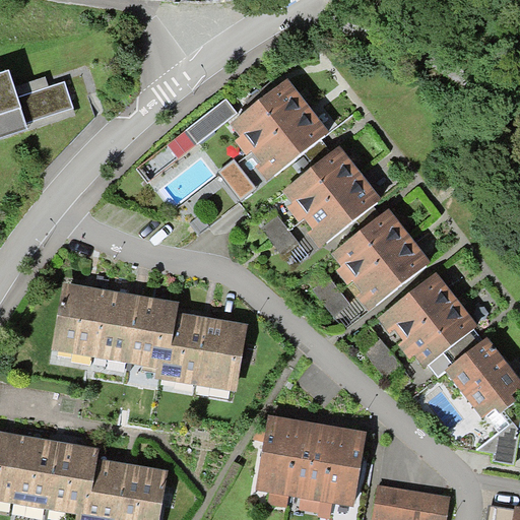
[(9,76),(0,78),(0,140),(27,132),(24,124),(17,100),(9,76)]
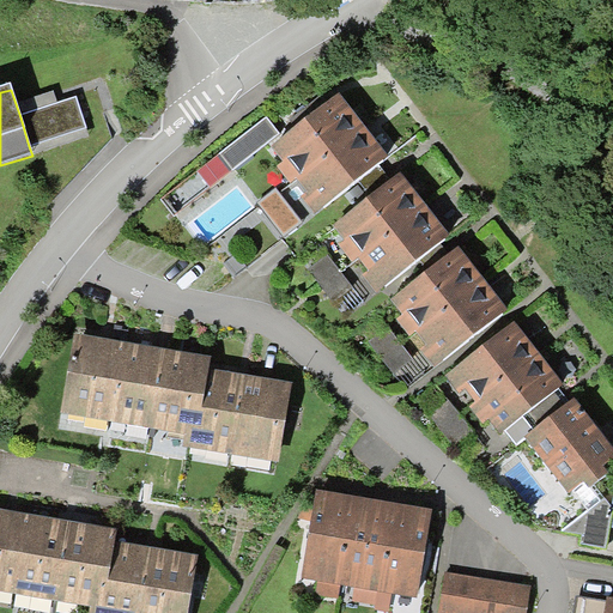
[(292,182),(297,178),(364,123),(340,93),(328,103),(322,96),(292,120),(297,126),(272,146),(284,161),(278,165),(292,182)]
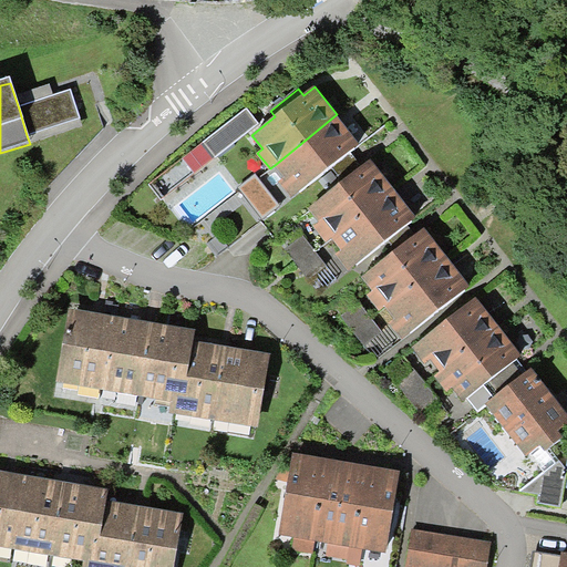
[(19,109),(27,135),(79,119),(71,92),(19,109)]
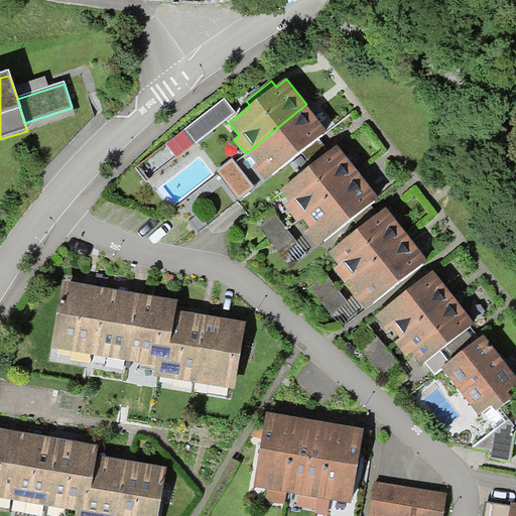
[(185,131),(196,145),(237,114),(227,100),(185,131)]
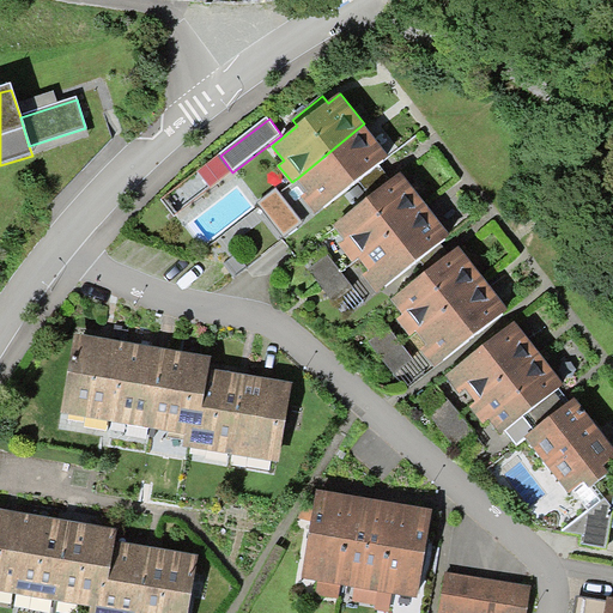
[(364,123),(297,178),(308,192),(301,196),(316,214),(389,155),(364,123)]
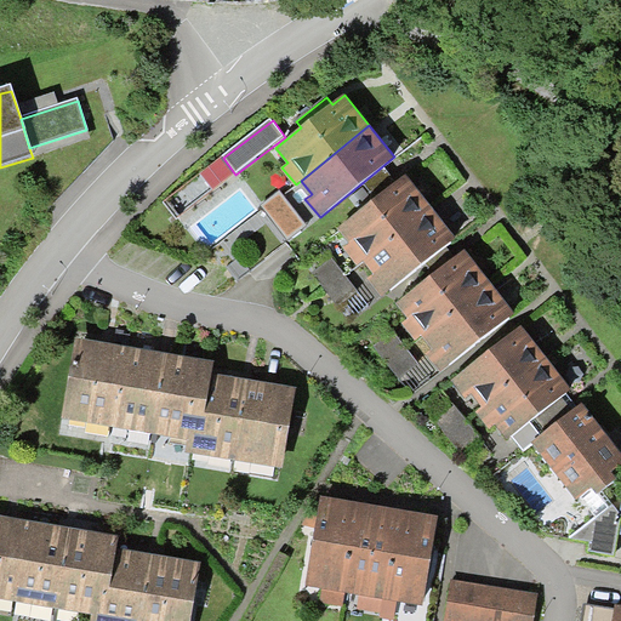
[(408,171),(341,223),(365,255),(432,203),(408,171)]
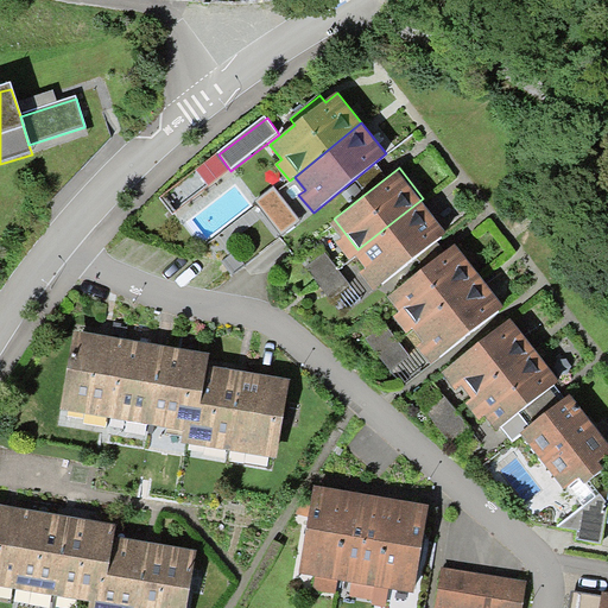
[(260,194),(283,229),(303,217),(280,182),(260,194)]
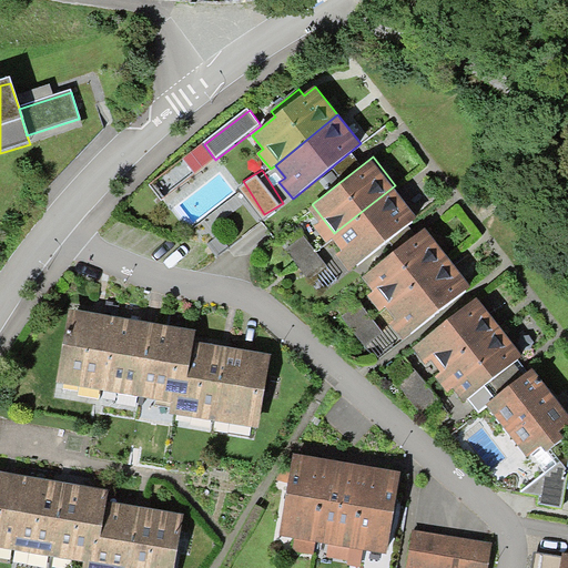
[(356,262),(417,214),(395,185),(334,233),(356,262)]
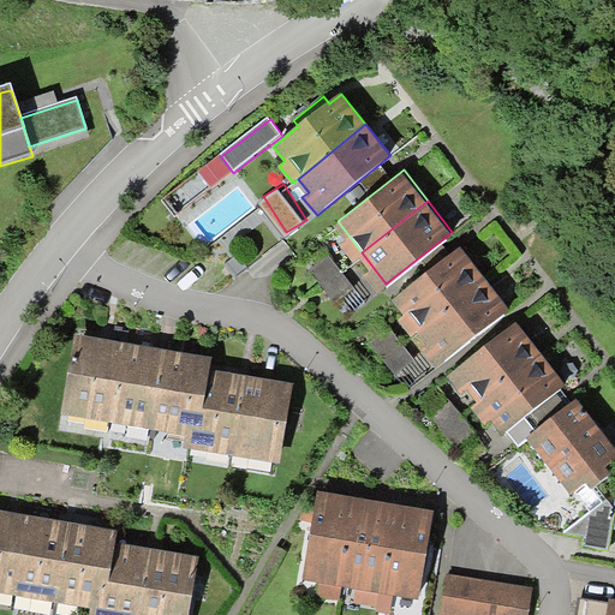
[(394,296),(418,327),(485,275),(461,243),(394,296)]
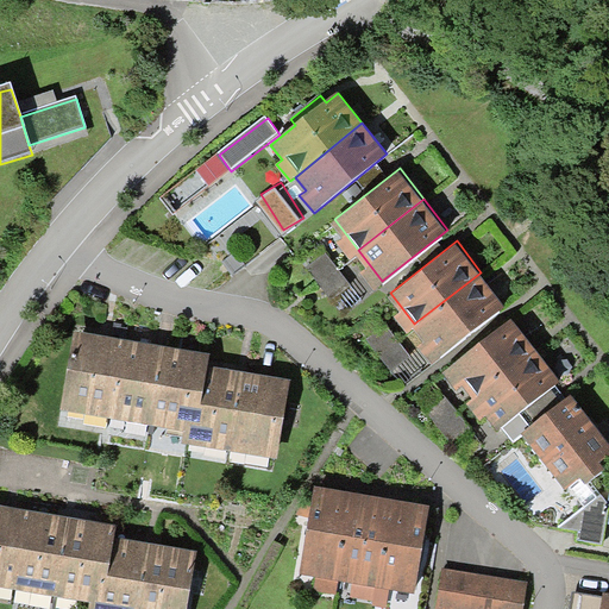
[(311,264),(347,308),(365,294),(328,250),(311,264)]
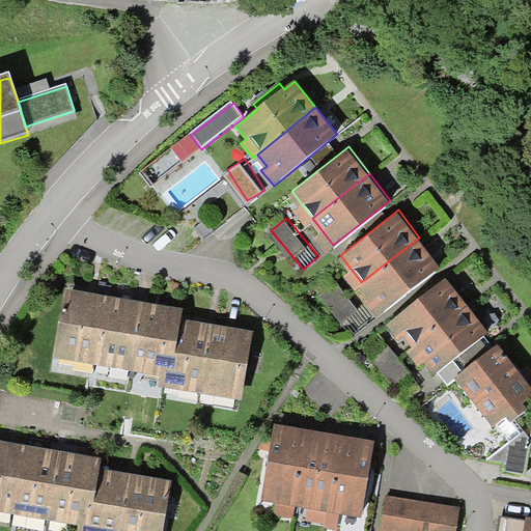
[(382,308),(439,262),(419,238),(361,282),(382,308)]
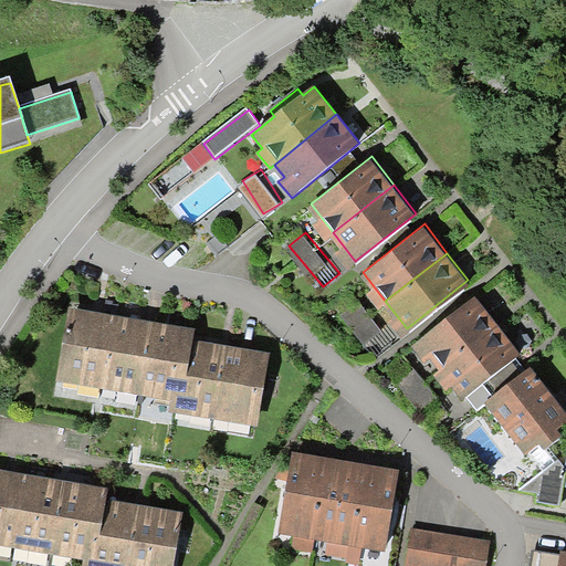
[(521,355),(475,296),(411,346),(425,363),(430,359),(440,371),(435,376),(446,391),(452,387),(462,400),(467,397),(516,358),(521,355)]
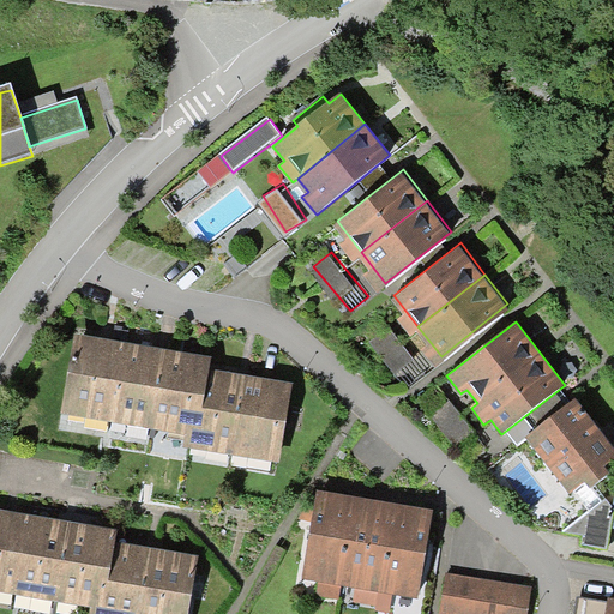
[(61,414),(103,421),(116,341),(73,333),(61,414)]
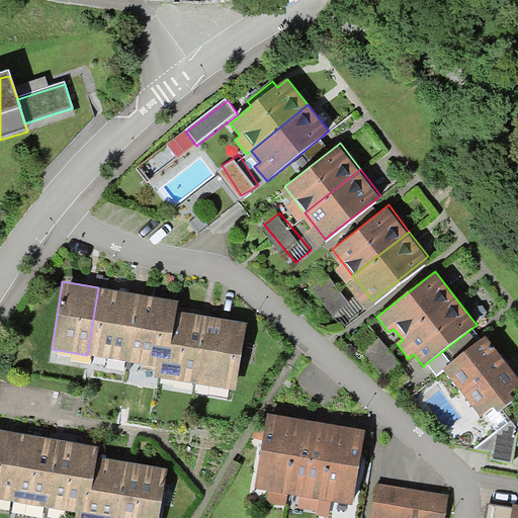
[(125,361),(136,293),(98,287),(87,355),(125,361)]
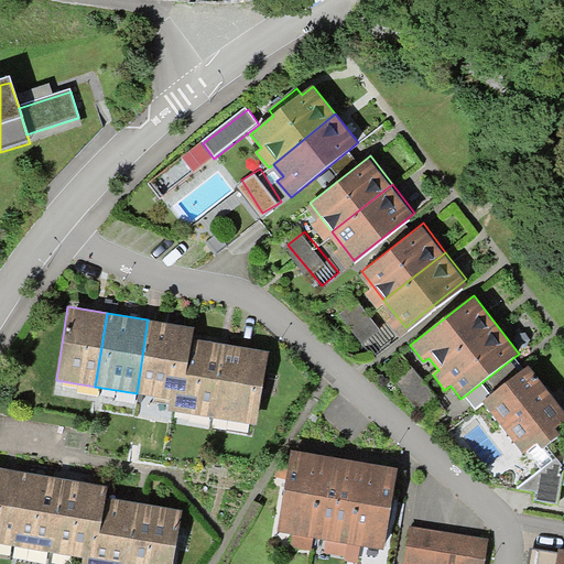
[(137,393),(172,399),(184,400),(194,339),(195,327),(148,320),(137,393)]
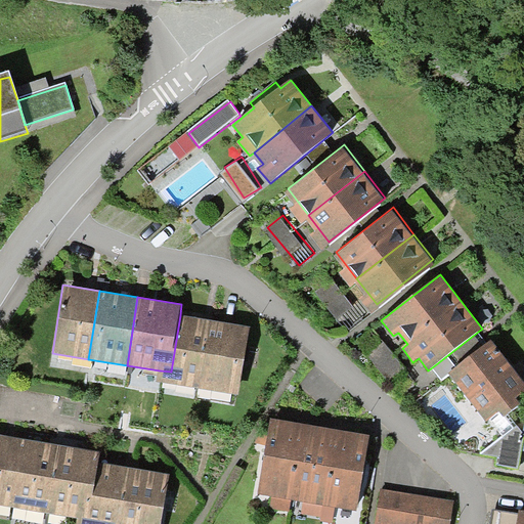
[(158,382),(198,388),(208,320),(180,315),(171,372),(160,370),(158,382)]
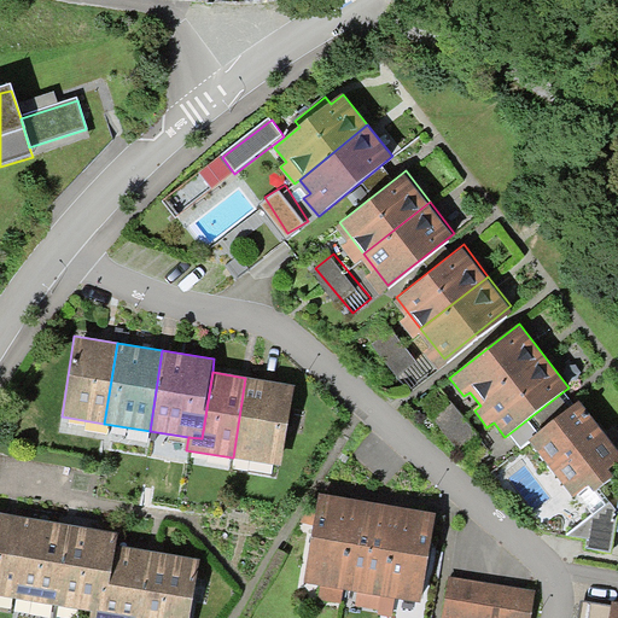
[(245,378),(233,458),(283,466),(296,385),(245,378)]
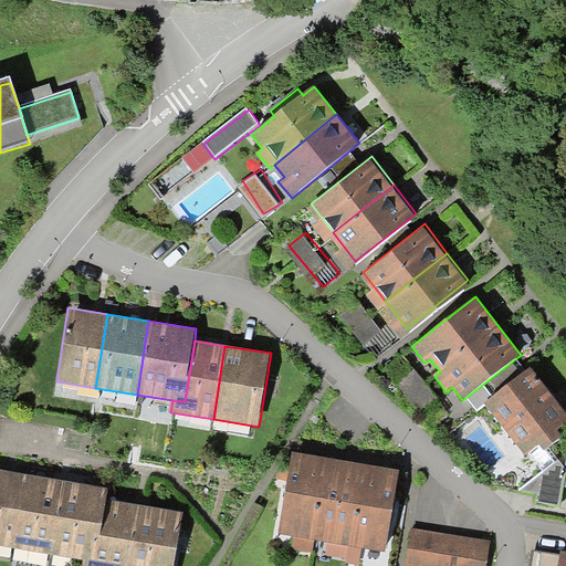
[(526,371),(516,358),(467,397),(477,410),(485,404),(506,430),(553,395),(532,367),(526,371)]
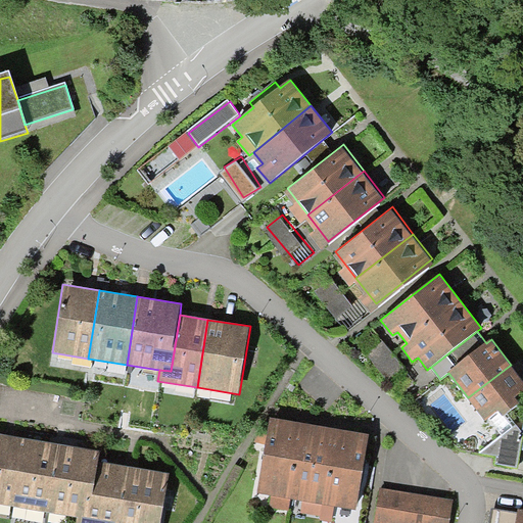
[(522,380),(511,365),(468,397),(486,421),(498,411),(504,417),(520,403),(516,397),(522,391),(522,380)]
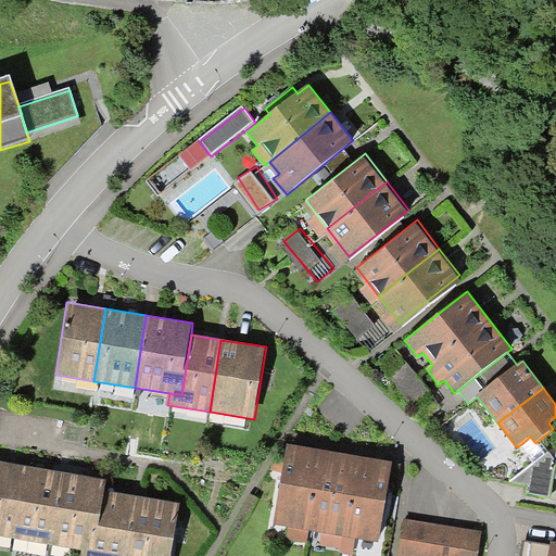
[(306,546),(307,533),(321,452),(287,446),(274,526),(289,528),(287,543),(306,546)]
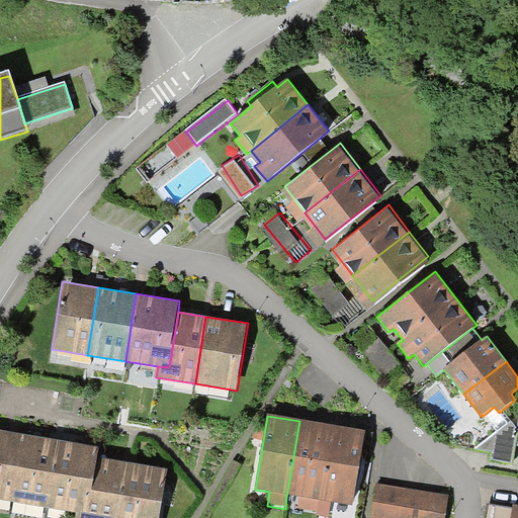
[(296,511),(319,514),(334,427),(299,421),(286,497),(298,499),(296,511)]
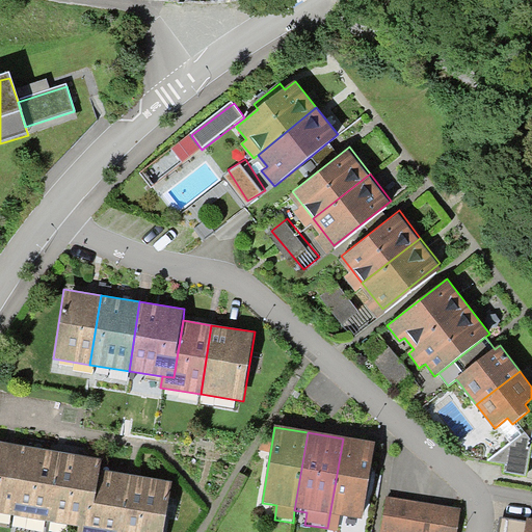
[(503,464),(529,469),(531,448),(531,436),(508,432),(503,464)]
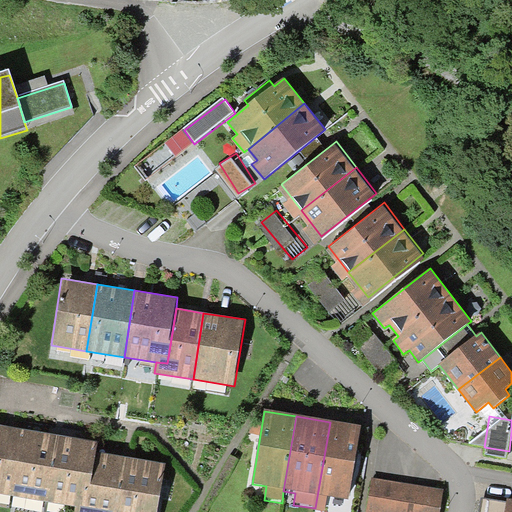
[(330,422),(315,508),(315,510),(324,511),(327,498),(348,501),(361,427),(330,422)]
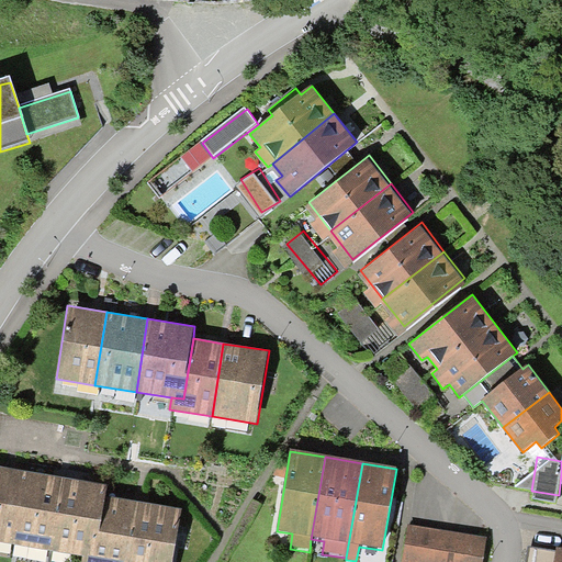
[(0,541),(12,544),(24,471),(0,467),(0,541)]
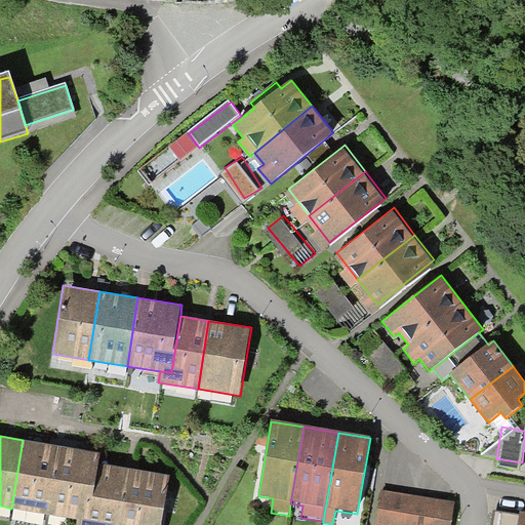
[(23,440),(11,509),(49,514),(59,446),(23,440)]
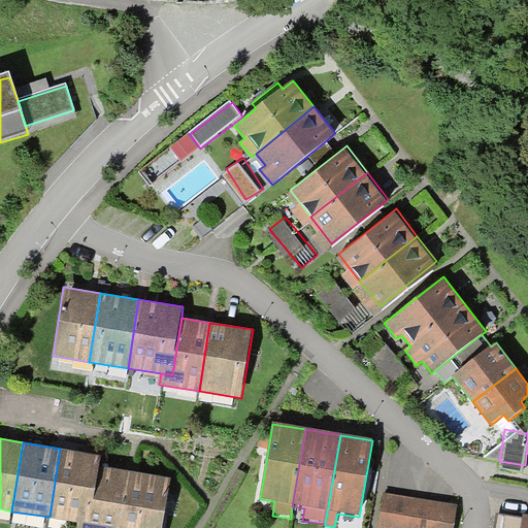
[(101,455),(60,449),(50,517),(77,522),(90,524),(99,466),(101,455)]
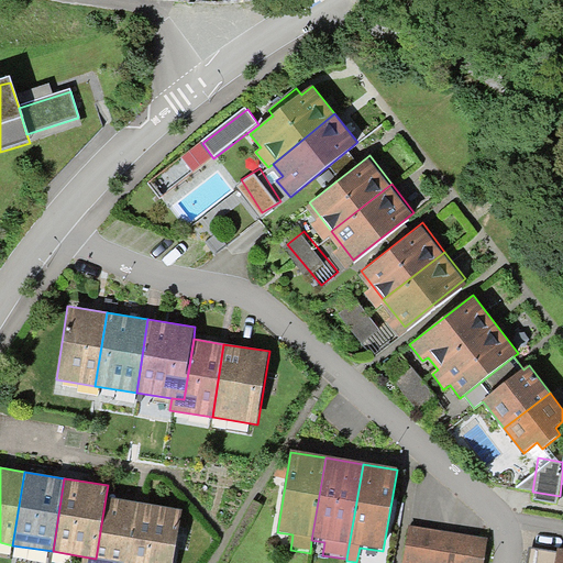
[(96,559),(83,556),(80,562),(127,562),(138,501),(106,497),(96,559)]
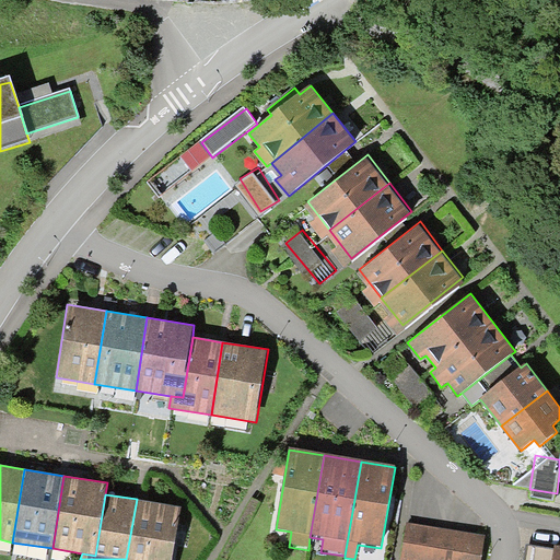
[(137,499),(126,559),(172,559),(181,506),(137,499)]
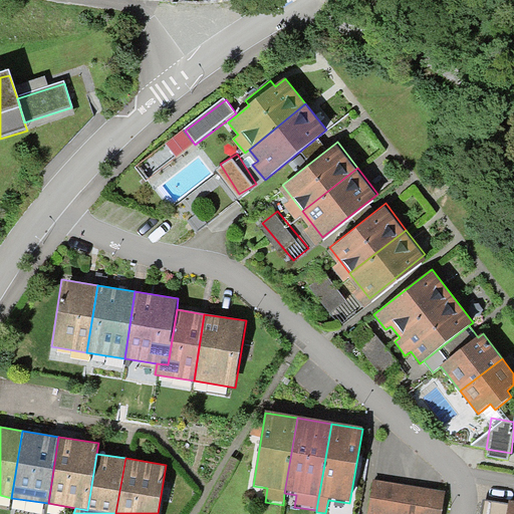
[(373,482),(367,513),(442,513),(446,493),(373,482)]
